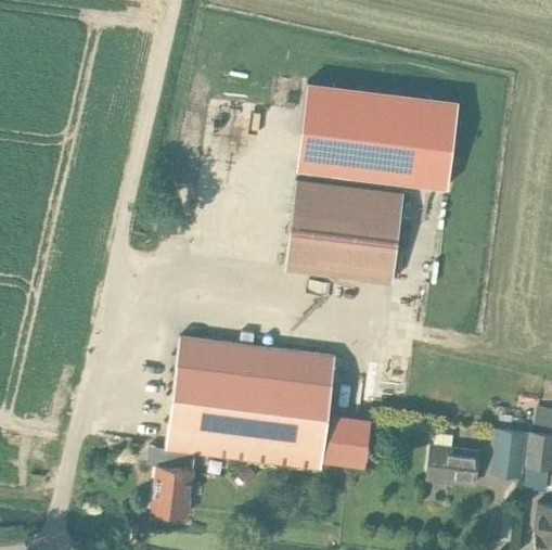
[(449,191),(460,103),(309,85),(298,173),(449,191)]
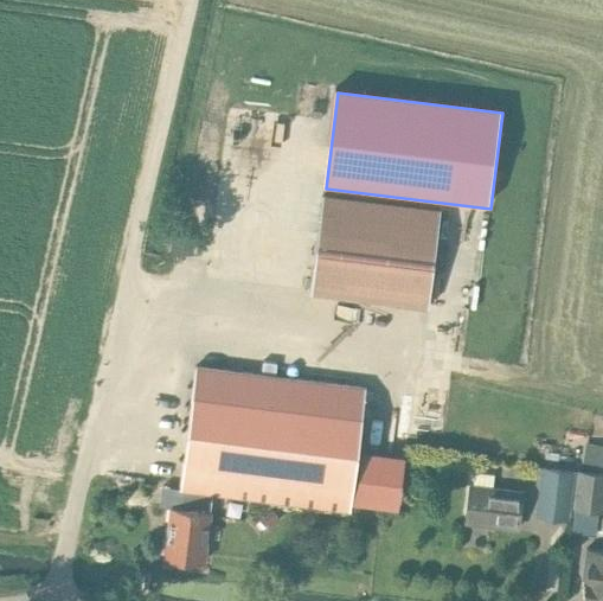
[(443,212),(325,197),(313,295),(430,311),(443,212)]
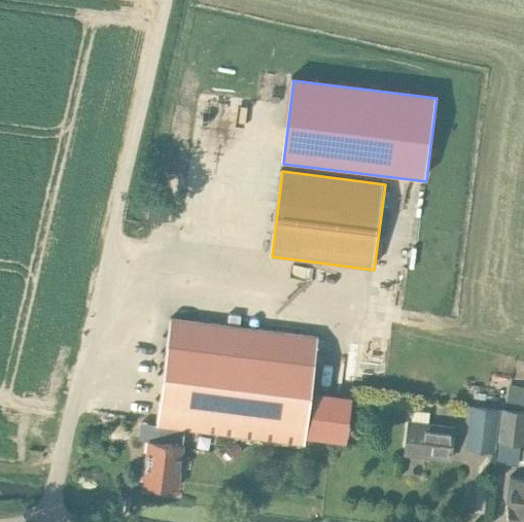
[(231,315),(230,324),(241,325),(242,316),(231,315)]
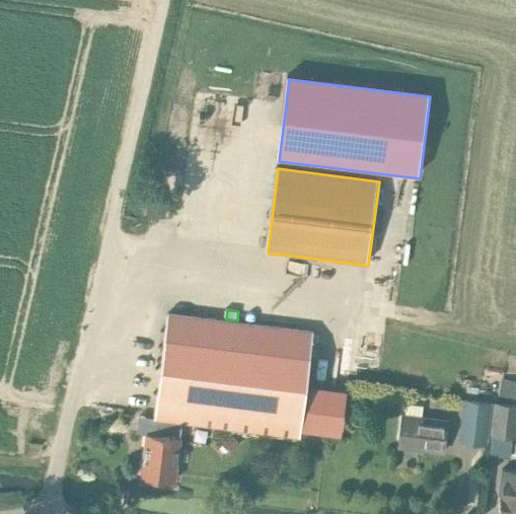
[(140,464),(139,475),(143,476),(142,481),(176,485),(183,425),(301,440),(302,434),(325,437),(332,438),(343,439),(347,410),(348,393),(307,388),(314,334),(169,316),(157,420),(157,422),(155,437),(147,436),(144,464),(140,464)]
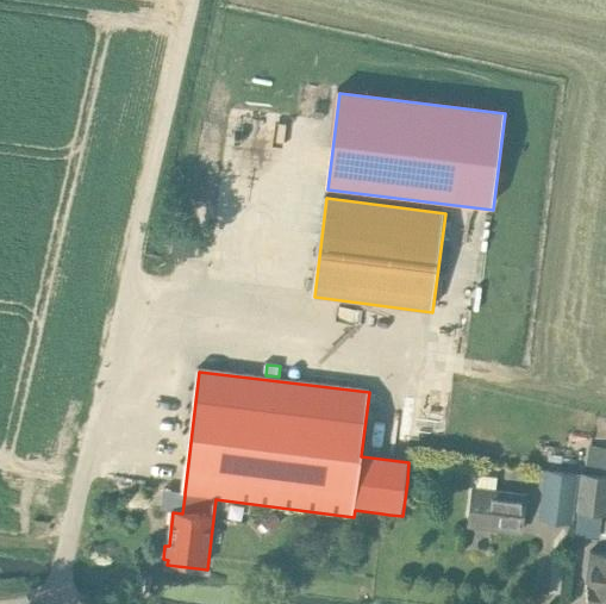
[(605,453),(591,450),(587,469),(605,473),(605,453)]
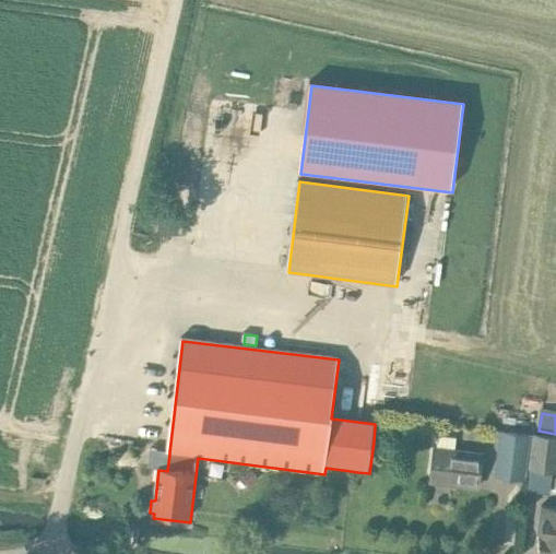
[(501,435),(496,480),(527,484),(532,438),(531,438),(517,436),(501,435)]
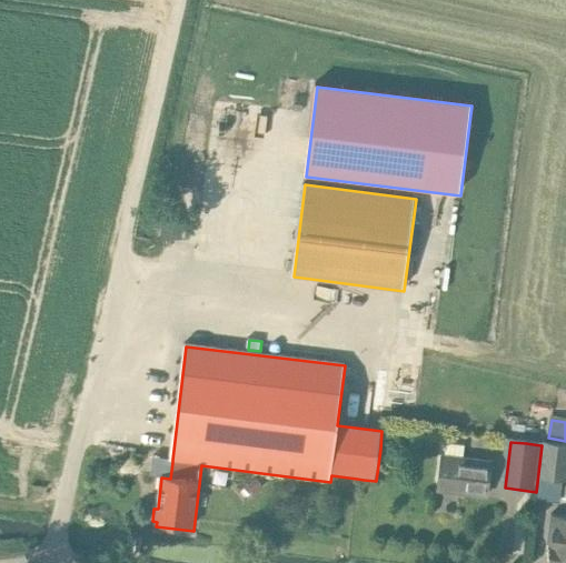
[(446,456),(444,456),(439,492),(488,499),(493,463),(465,460),(466,449),(448,445),(446,456)]
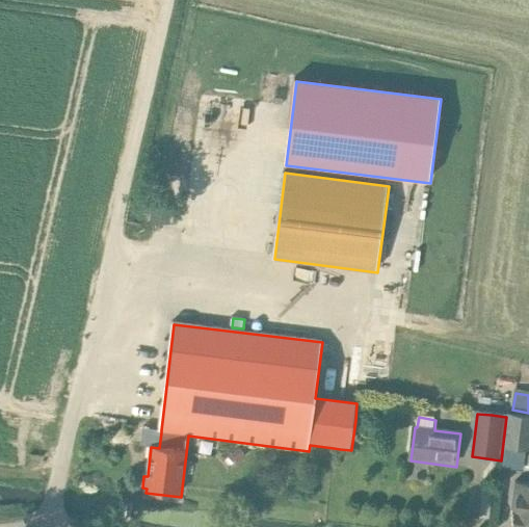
[(528,420),(507,418),(504,451),(506,451),(504,471),(524,473),(527,453),(528,453),(528,420)]
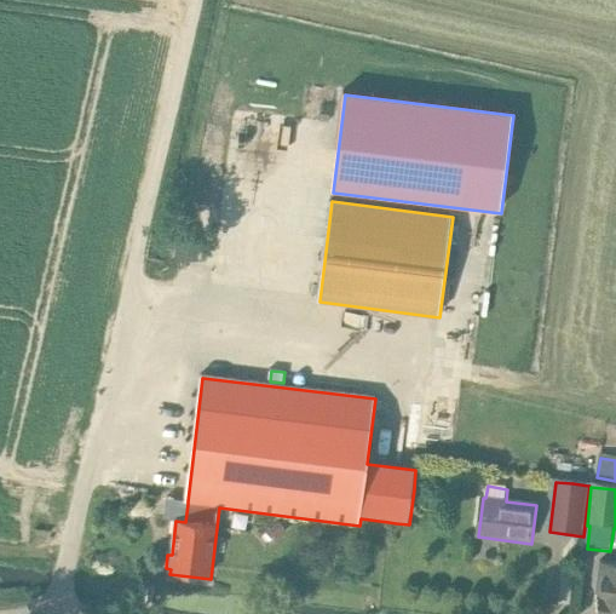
[(280,526),(270,534),(278,544),(288,535),(280,526)]
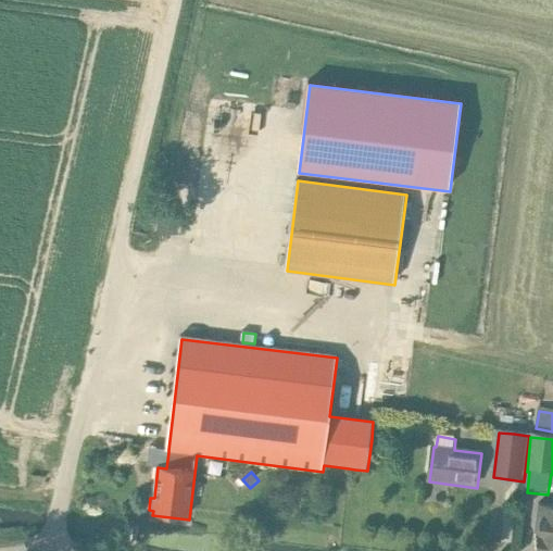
[(552,550),(552,510),(540,508),(537,536),(541,536),(539,550),(552,550)]
